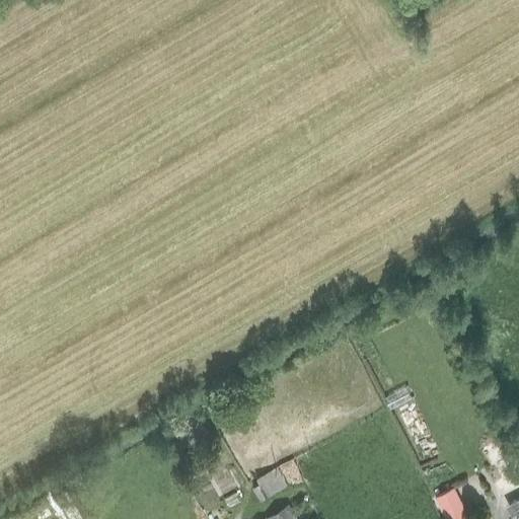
[(487,453),(498,453),(498,442),(487,442),(487,453)]
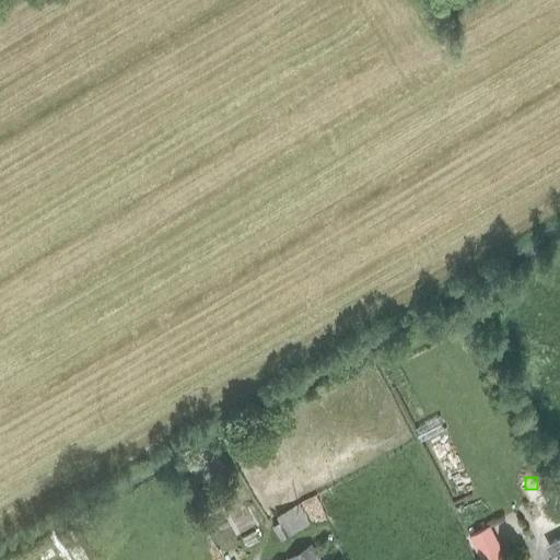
[(310,524),(299,504),(277,516),(280,522),(272,526),(281,540),(310,524)]
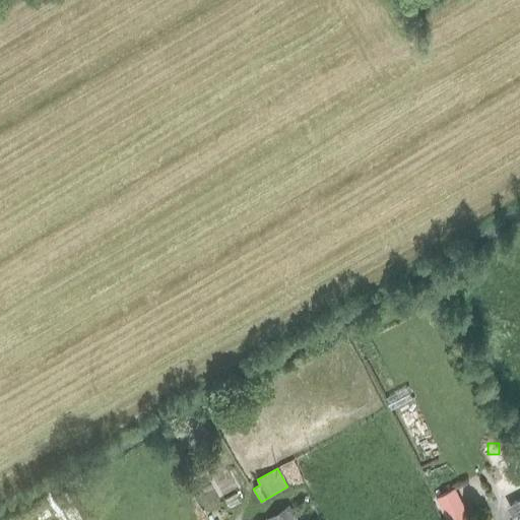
[(470,519),(454,488),(435,497),(447,519),(470,519)]
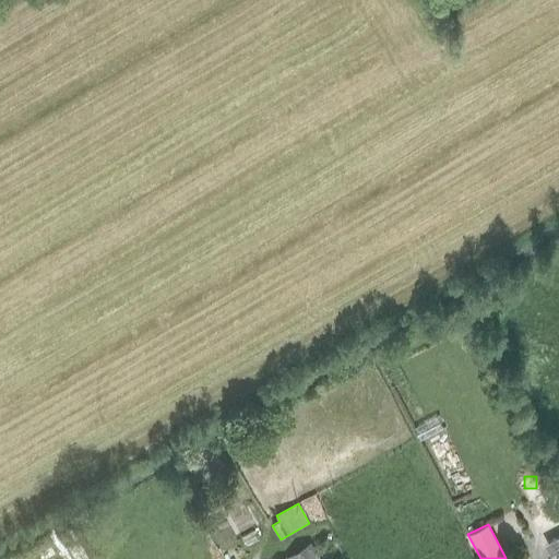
[(282,558),(317,558),(308,544),(282,558)]
